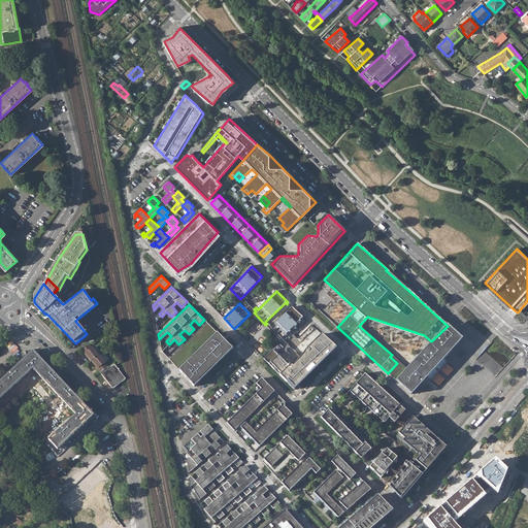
[(279,338),(279,339),(303,317),(295,310),(292,306),(271,328),(269,326),(268,328),(279,338)]
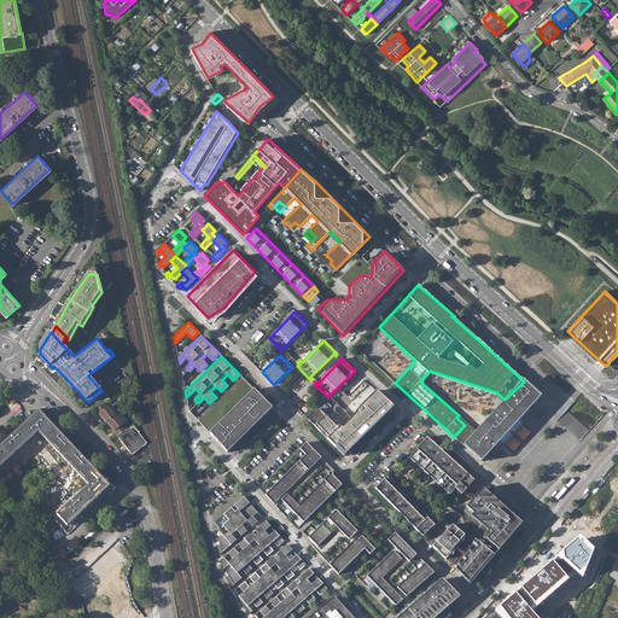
[(296,391),(305,382),(297,373),(292,377),(295,380),(290,386),(296,391)]
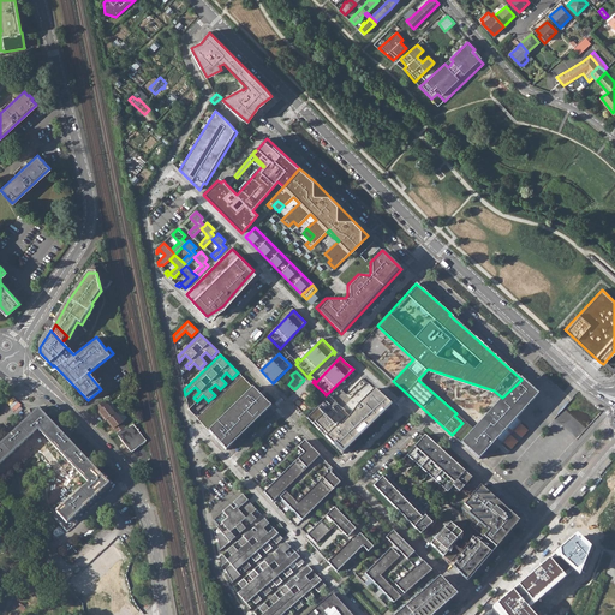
[(242,375),(197,418),(218,441),(224,448),(269,404),(256,390),(242,375)]
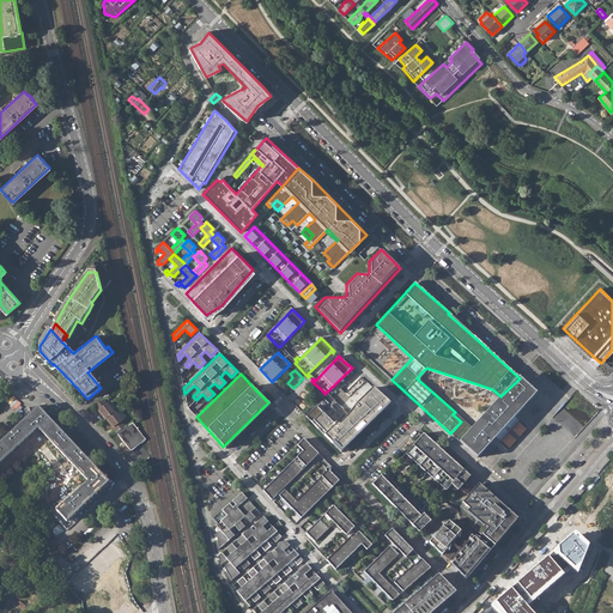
[(536,393),(520,378),(501,396),(472,429),(460,442),(478,457),(496,437),(515,417),(536,393)]
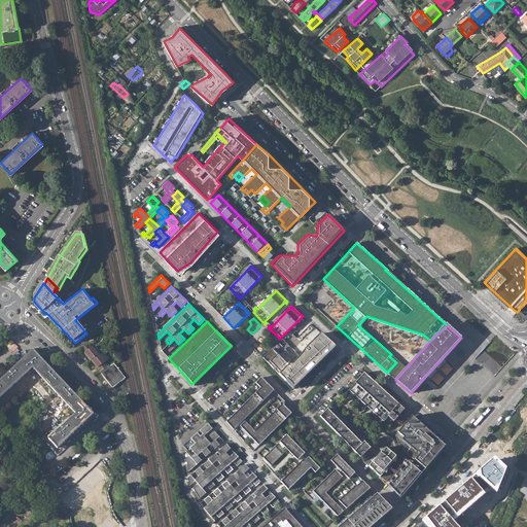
[(289,354),(279,343),(264,358),(271,366),(293,389),(337,347),(321,334),(306,348),(300,357),(291,365),(284,358),(289,354)]
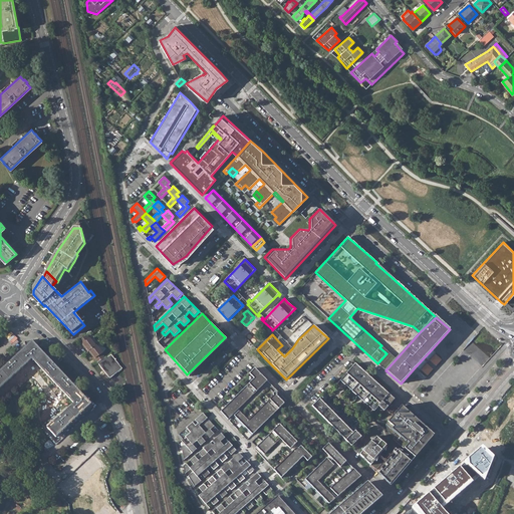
[(88,337),(86,334),(84,336),(78,341),(86,351),(87,350),(95,344),(89,337),(88,337)]
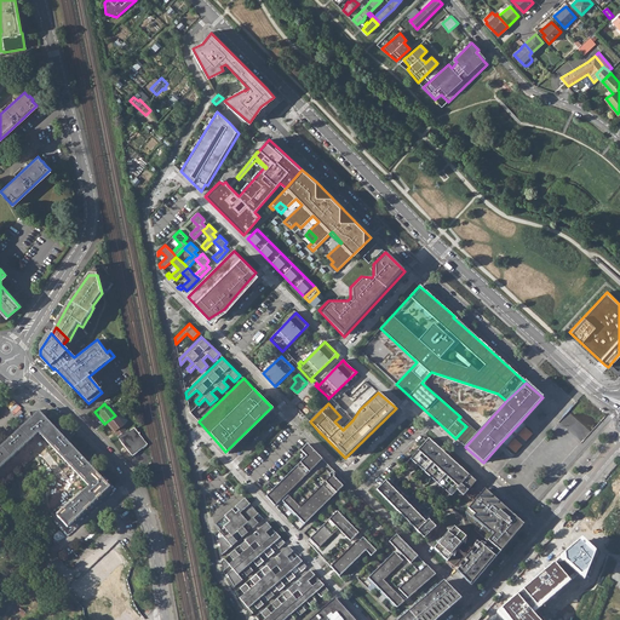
[(225,452),(228,454),(274,409),(271,407),(225,452)]
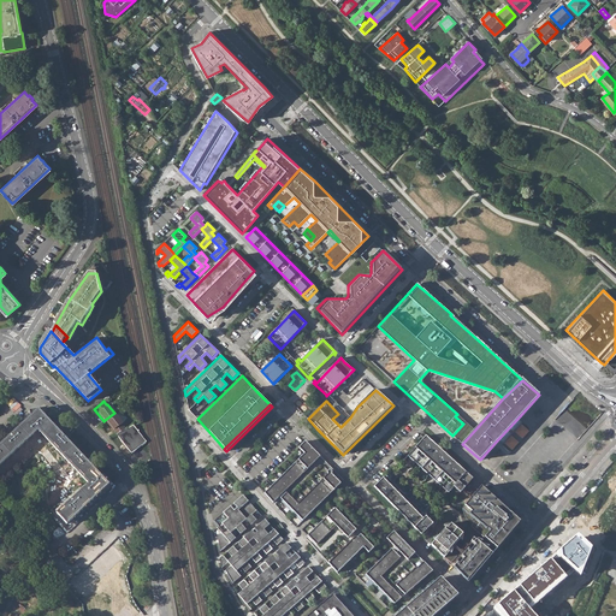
[(19,427),(0,445),(0,466),(30,439),(39,431),(88,484),(57,513),(66,525),(110,484),(39,409),(36,410),(36,412),(19,427)]
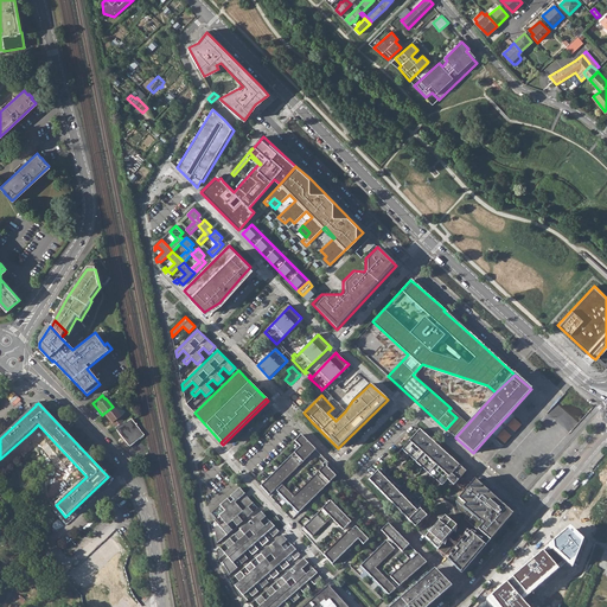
[(113,407),(103,414),(114,427),(123,422),(120,416),(113,407)]
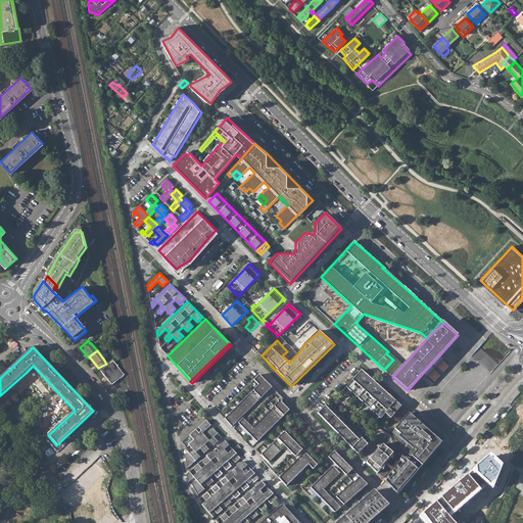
[(384,370),(392,377),(402,366),(388,351),(386,353),(393,360),(384,370)]
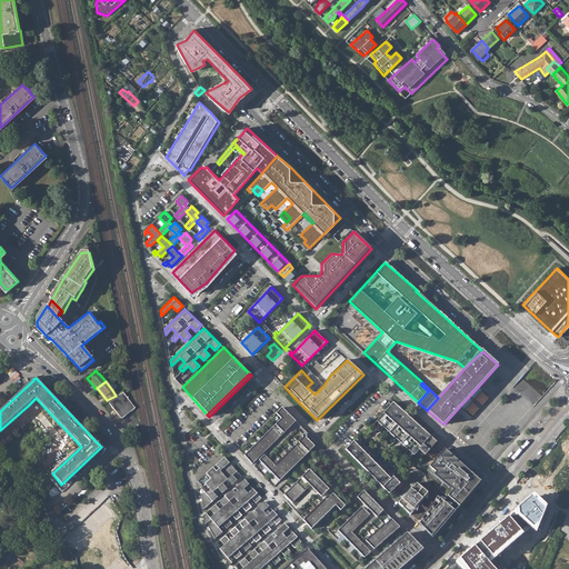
[(478,387),(460,406),(465,410),(482,390),(478,387)]
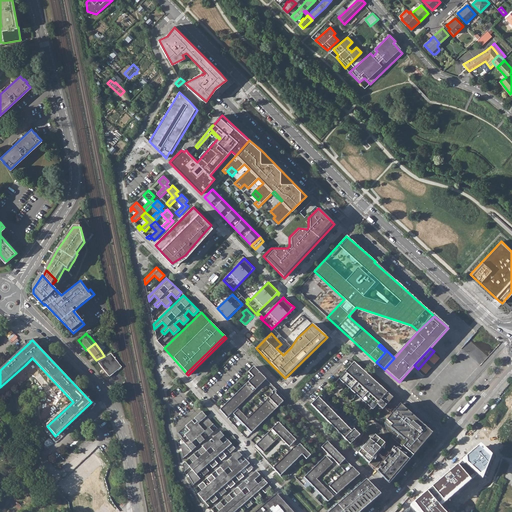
[(104,356),(96,360),(108,377),(121,367),(110,353),(104,356)]
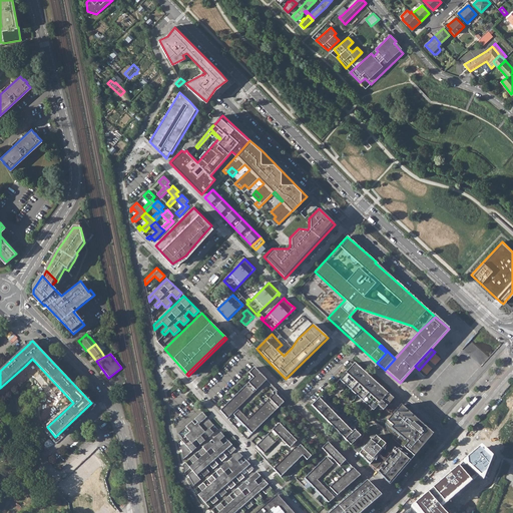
[(355,363),(340,380),(374,410),(375,408),(381,413),(394,399),(355,363)]
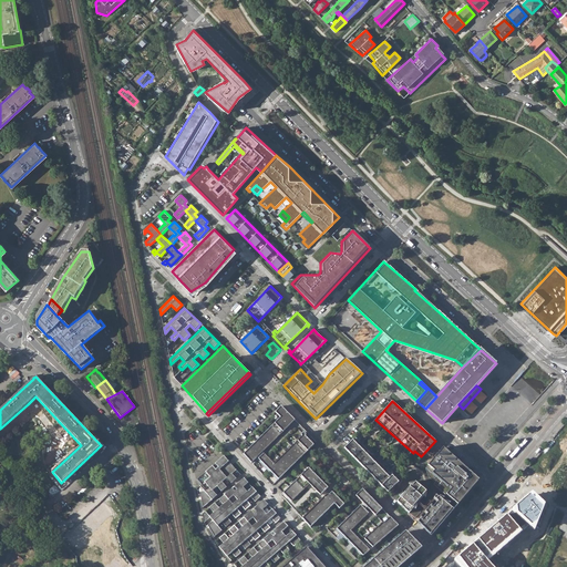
[(246,451),(244,453),(251,463),(256,459),(258,461),(269,472),(278,481),(313,445),(310,441),(312,439),(307,432),(305,435),(297,428),(300,425),(294,419),(281,406),(275,412),(280,418),(278,420),(272,425),(267,431),(260,437),(254,443),(246,451)]
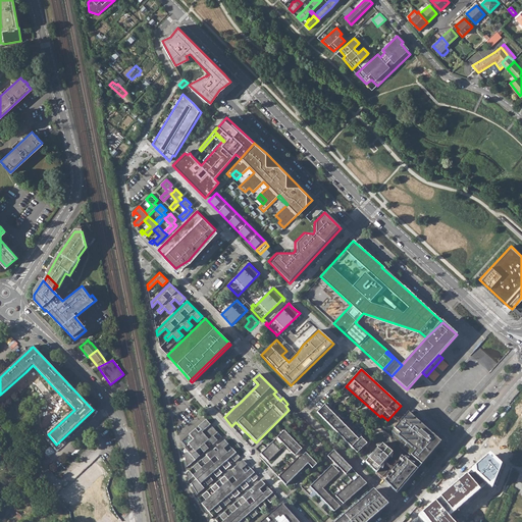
[(282,398),(276,392),(273,394),(280,401),(282,398)]
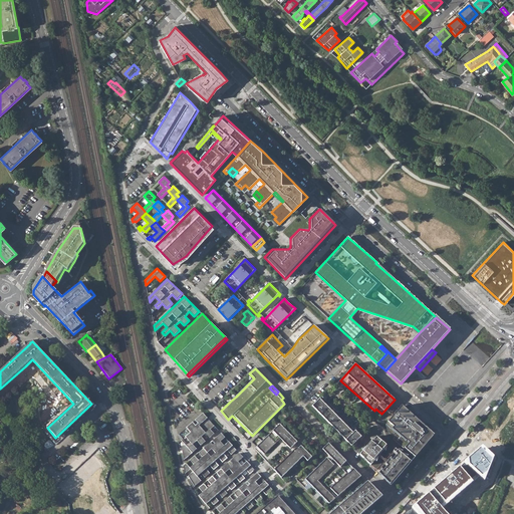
[(342,437),(351,446),(361,437),(322,397),(312,406),(342,437)]
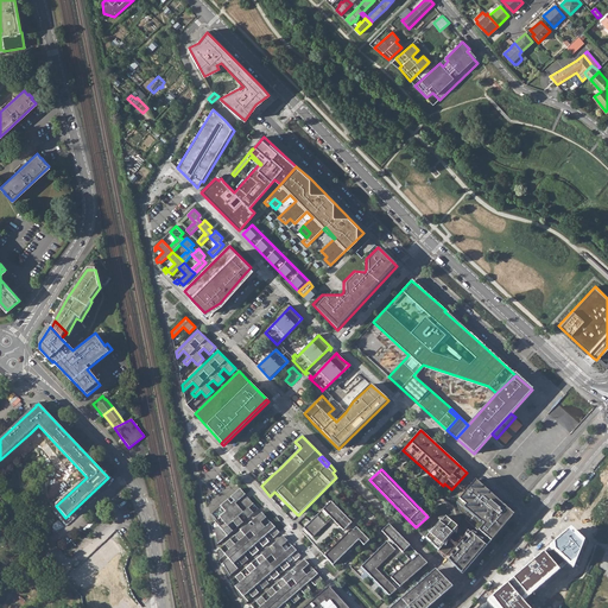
[(485,488),(475,480),(456,502),(460,512),(467,518),(466,519),(491,542),(513,514),(485,488)]
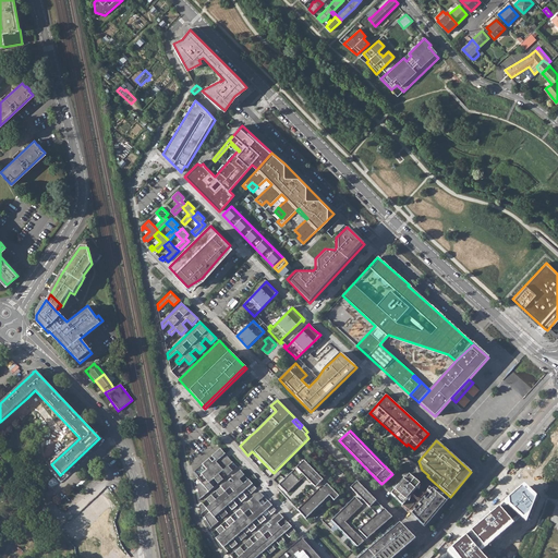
[(220,449),(192,474),(198,477),(194,481),(197,497),(198,496),(199,499),(207,493),(219,483),(223,480),(219,474),(223,470),(228,475),(232,471),(228,466),(233,462),(220,449)]
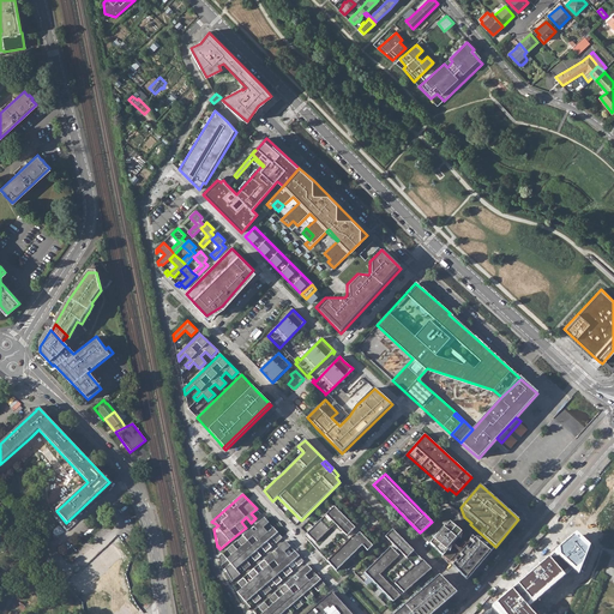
[(309,530),(306,534),(312,540),(309,542),(311,543),(337,571),(345,563),(362,546),(367,551),(373,546),(360,533),(357,535),(355,537),(350,533),(355,528),(335,506),(329,512),(321,519),(314,525),(309,530)]
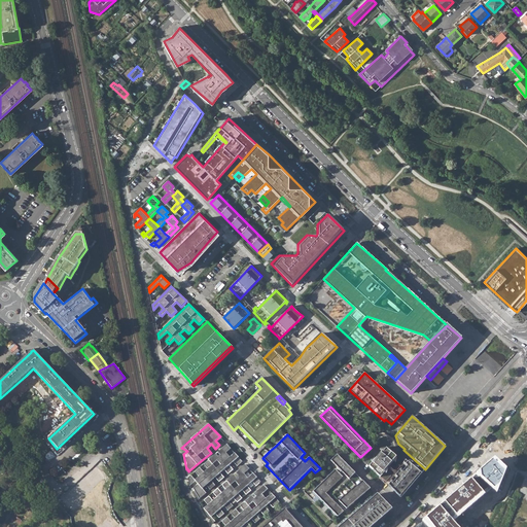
[(198,469),(195,471),(199,477),(195,480),(190,476),(188,478),(189,486),(198,500),(205,494),(207,493),(203,488),(207,485),(210,489),(213,487),(215,485),(211,481),(215,477),(219,482),(221,480),(224,478),(220,472),(224,469),(229,473),(231,472),(234,469),(230,465),(234,461),(237,466),(240,464),(243,461),(235,453),(230,457),(226,453),(231,449),(226,444),(223,447),(214,455),(210,459),(205,463),(204,464),(208,468),(204,471),(200,467),(198,469)]
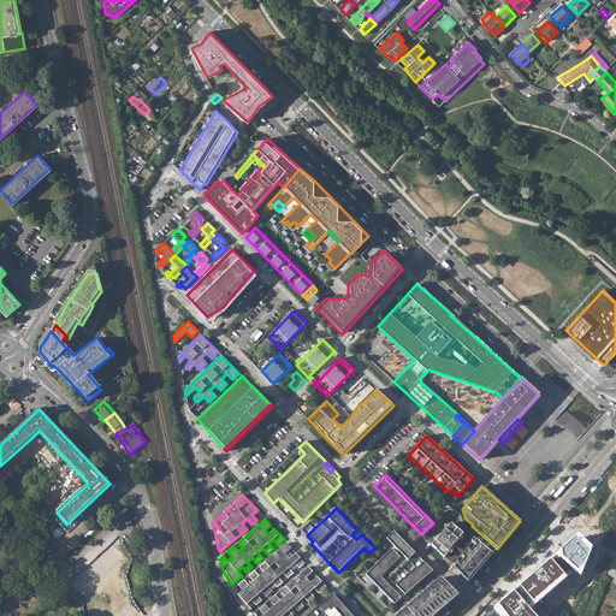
[(446,527),(431,545),(444,558),(444,557),(445,558),(451,563),(458,554),(452,549),(460,539),(461,538),(460,538),(462,534),(463,533),(451,523),(450,525),(448,527),(446,527)]
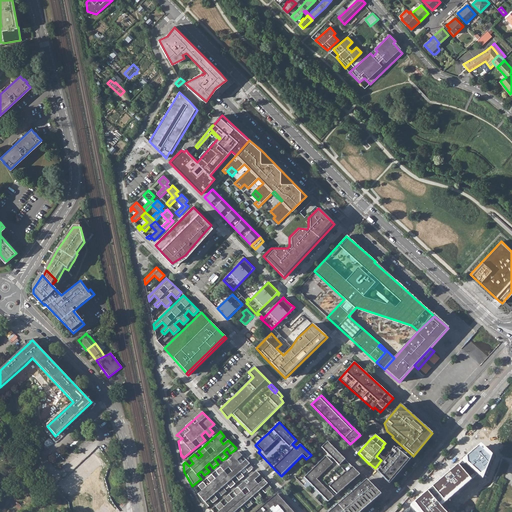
[(322,498),(327,504),(359,474),(330,444),(328,441),(321,447),(328,454),(326,457),(320,461),(314,467),(308,473),(303,477),(316,491),(322,498)]
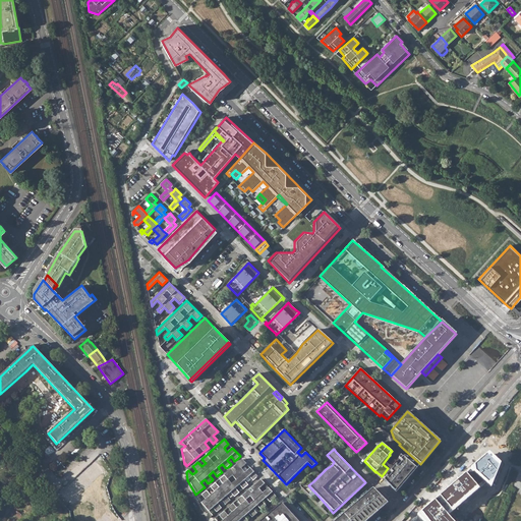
[(500,464),(488,453),(470,470),(490,487),(500,464)]
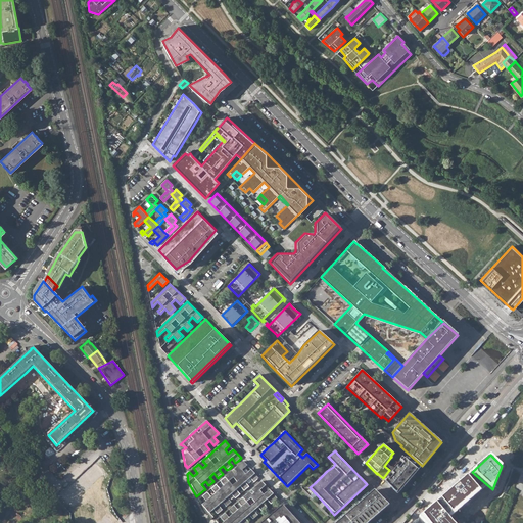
[(394,471),(385,482),(388,484),(397,494),(399,492),(416,473),(418,470),(413,466),(411,464),(405,459),(405,460),(402,458),(400,460),(402,462),(397,468),(396,467),(394,470),(394,471)]
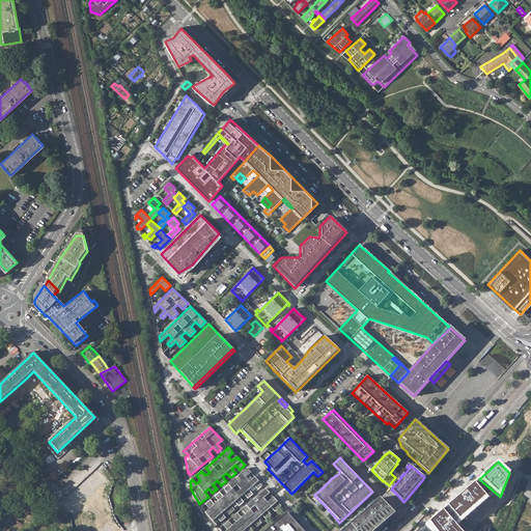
[(215,504),(211,500),(208,501),(205,504),(210,509),(204,512),(214,528),(217,525),(214,521),(217,518),(221,522),(223,520),(226,518),(222,512),(226,509),(230,513),(232,512),(235,509),(231,505),(235,502),(240,506),(242,503),(244,502),(241,497),(245,494),(248,498),(250,497),(253,494),(249,490),(254,485),(258,490),(260,488),(263,485),(255,477),(250,481),(246,477),(251,472),(247,468),(245,471),(235,479),(230,482),(226,486),(224,488),(228,493),(224,497),(220,492),(217,495),(215,496),(219,501),(215,504)]
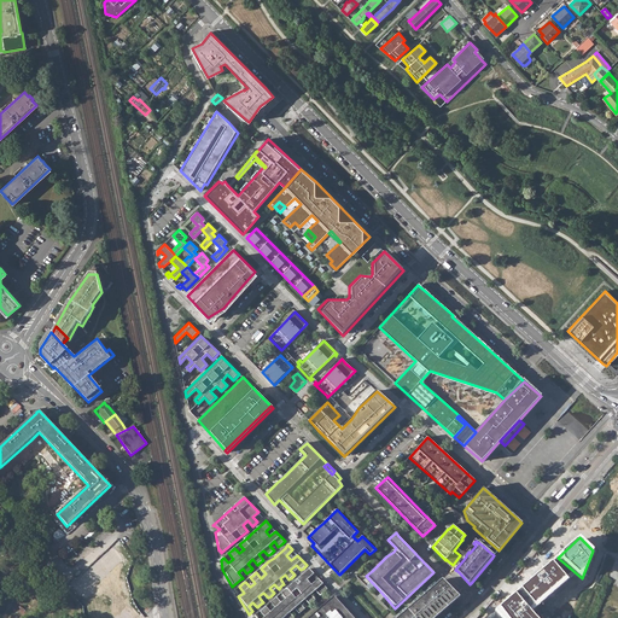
[(112,549),(74,586),(85,596),(122,560),(112,549)]
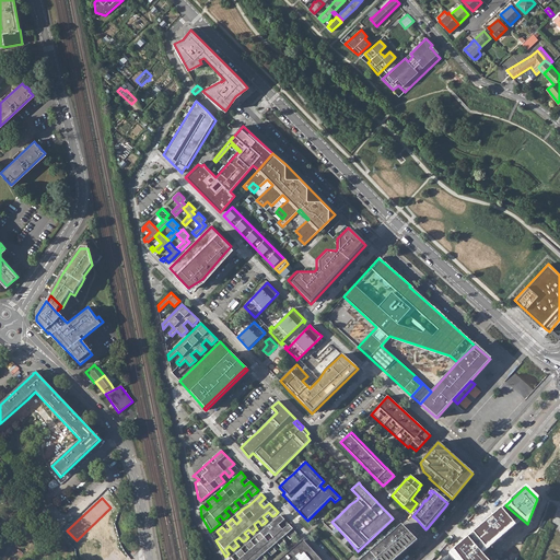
[(514,525),(500,509),(448,553),(455,559),(486,559),(481,555),(514,525)]
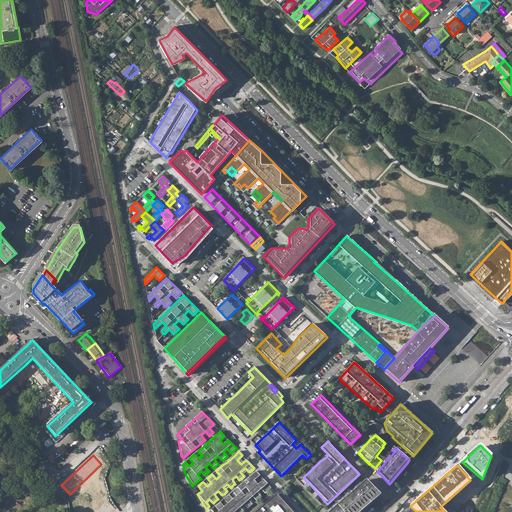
[(218,504),(216,506),(220,511),(217,511),(234,511),(236,511),(243,511),(244,511),(240,507),(244,504),(248,508),(253,504),(249,500),(253,496),(257,501),(261,497),(258,492),(261,489),(265,493),(272,488),(264,479),(259,484),(255,480),(260,475),(256,471),(253,474),(244,482),(239,486),(236,489),(233,491),(237,496),(233,499),(229,494),(227,496),(224,499),(228,503),(224,506),(221,502),(218,504)]
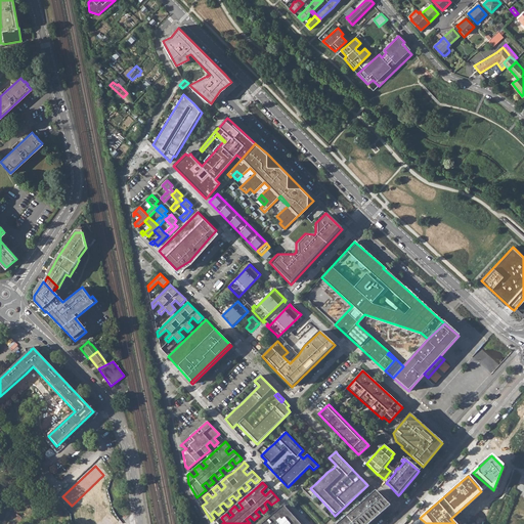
[(375,491),(337,523),(368,523),(379,515),(388,507),(376,492),(375,491)]
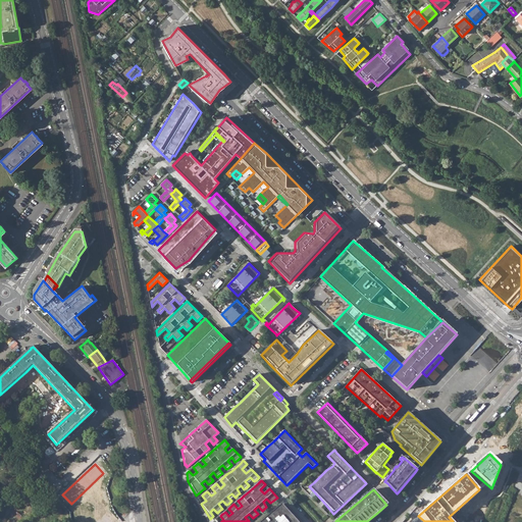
[(282,503),(260,521),(266,521),(280,510),(288,519),(293,514),(282,503)]
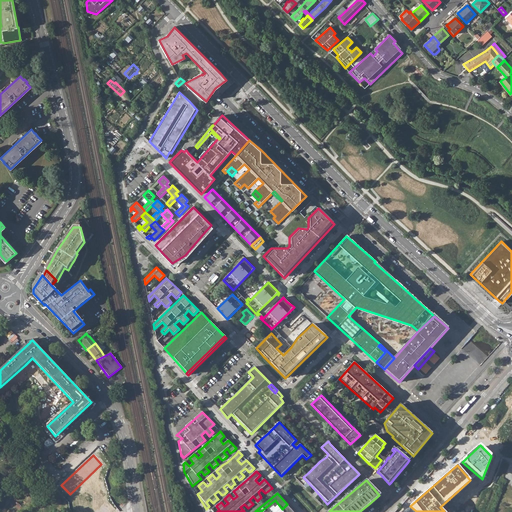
[(293,511),(287,504),(282,509),(275,500),(261,511),(293,511)]
